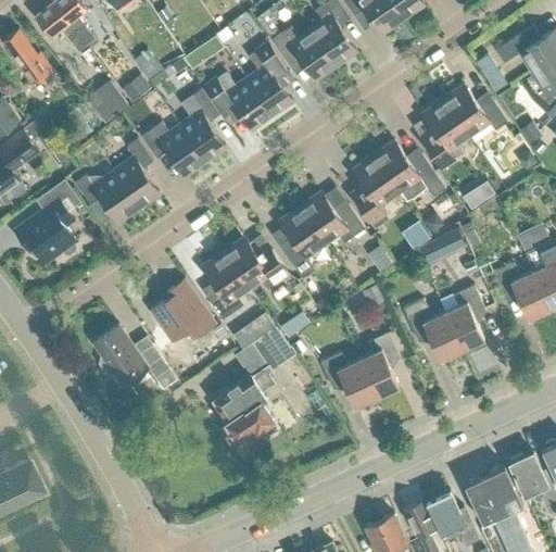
[(87,46),(93,40),(96,39),(78,16),(87,10),(78,0),(55,0),(53,2),(87,46)]
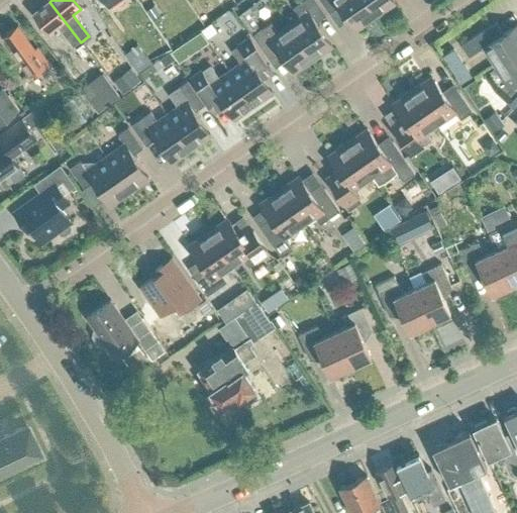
[(313,61),(332,47),(316,24),(326,17),(313,0),(306,0),(293,9),(300,19),(289,27),(313,61)]
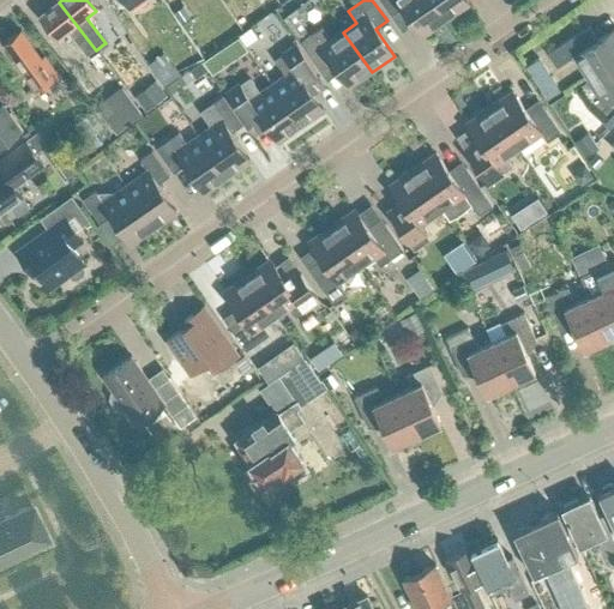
[(378,0),(391,18),(403,10),(422,37),(445,22),(429,0),(378,0)]
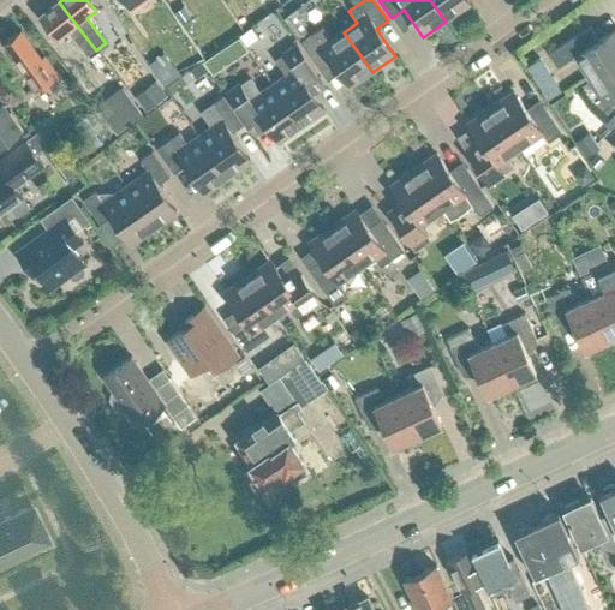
[(430,0),(446,22),(469,6),(464,0),(430,0)]
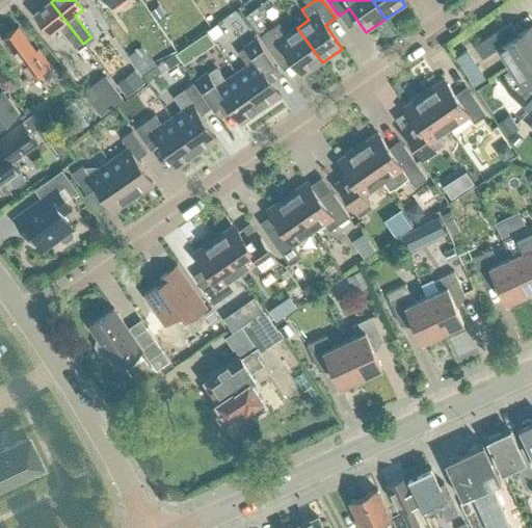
[(83,44),(51,2),(34,16),(50,35),(58,28),(75,50),(83,44)]
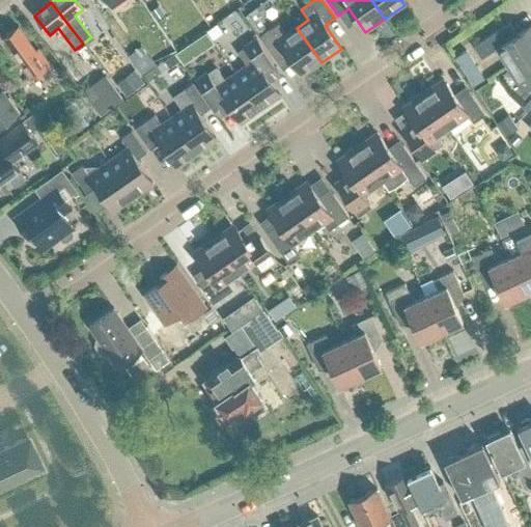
[(244,18),(256,34),(264,29),(257,19),(261,17),(256,9),(244,18)]
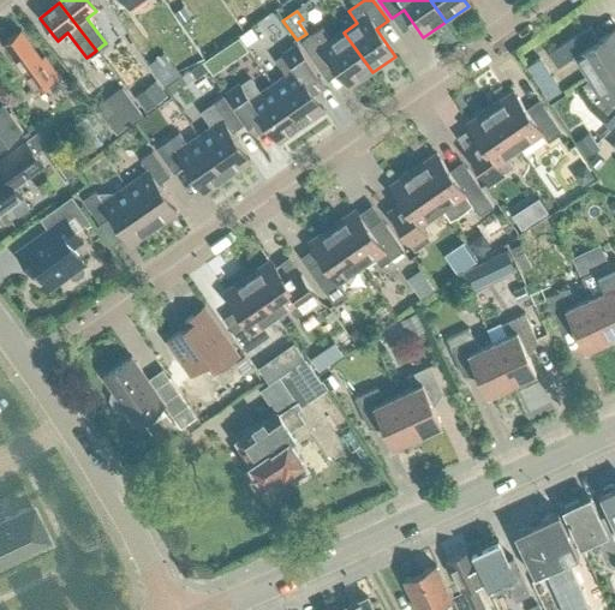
[(372,72),(344,33),(330,41),(322,29),(300,45),(318,70),(330,61),(348,89),(372,72)]
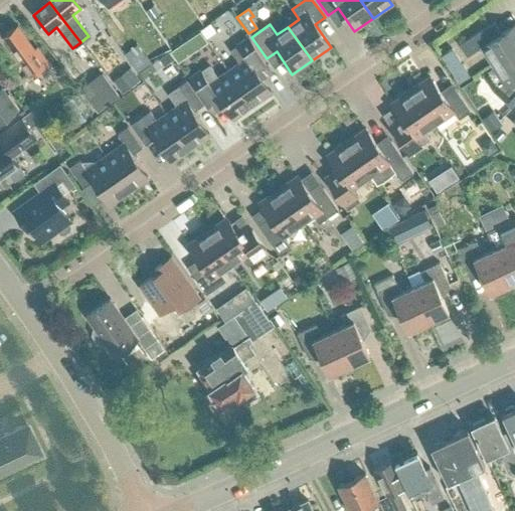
[(488,27),(459,46),(467,58),(482,48),(494,68),(514,54),(514,26),(498,38),(494,36),(488,27)]
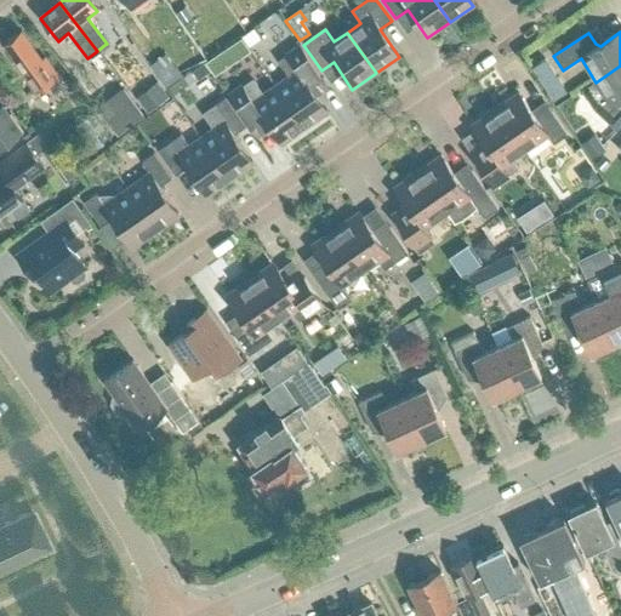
[(13,63),(34,93),(45,85),(53,95),(63,87),(56,78),(57,77),(44,60),(41,61),(21,33),(4,46),(15,62),(13,63)]
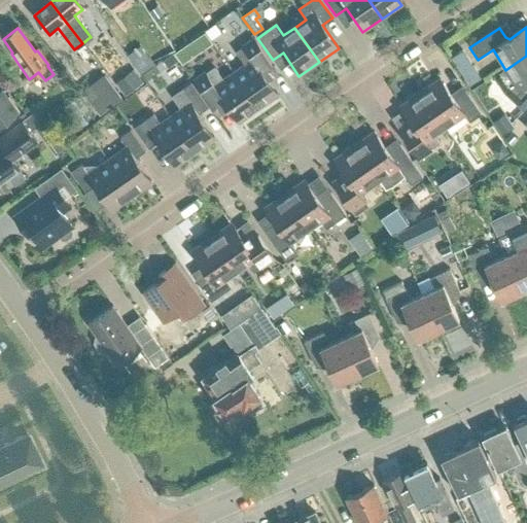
[(240,59),(245,67),(234,74),(258,109),(278,96),(270,84),(280,77),(254,40),(244,47),(247,53),(240,59)]
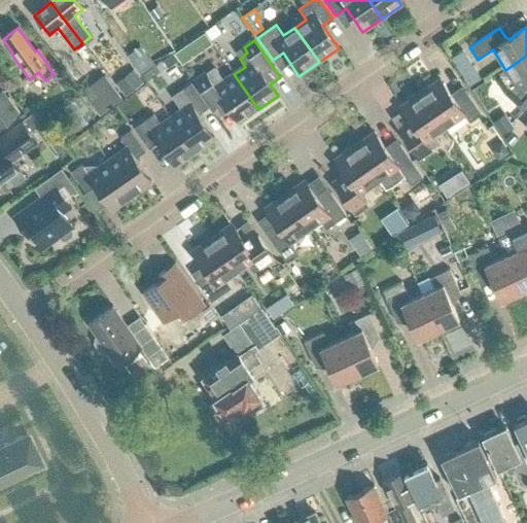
[(84,46),(78,51),(85,62),(93,57),(90,53),(84,46)]
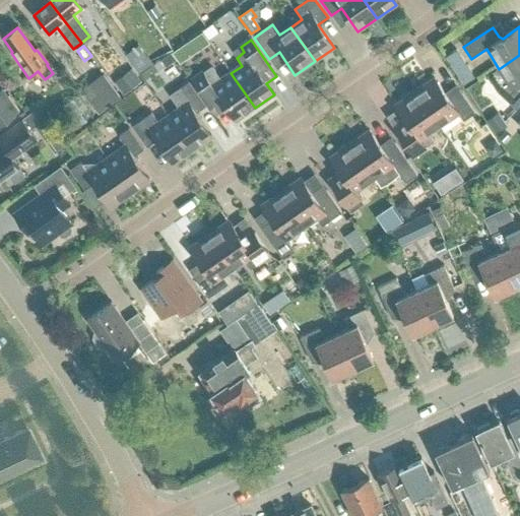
[(174,62),(176,61),(171,54),(160,61),(166,68),(174,62)]
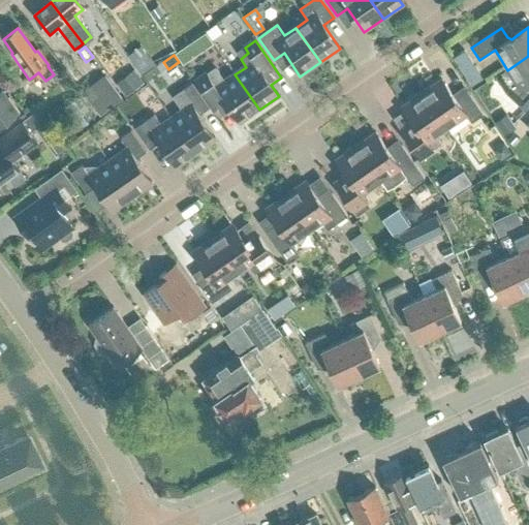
[(528,56),(507,70),(495,78),(505,95),(514,102),(525,113),(528,107),(528,56)]
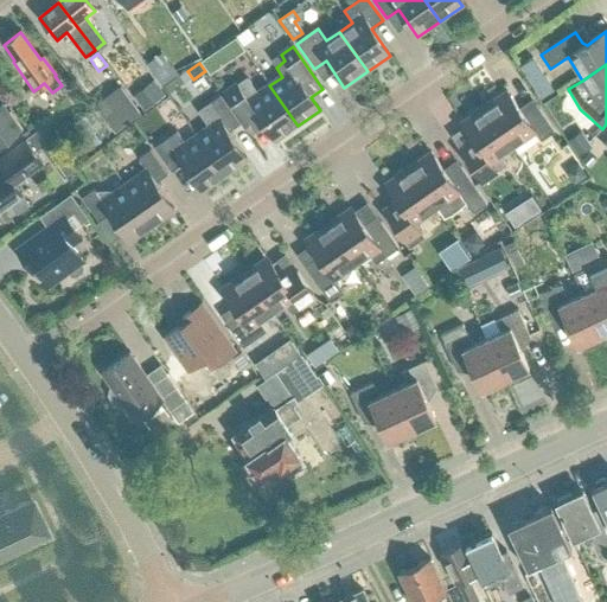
[(247,79),(236,85),(224,94),(244,122),(256,115),(274,141),(298,126),(269,85),(257,95),(247,79)]
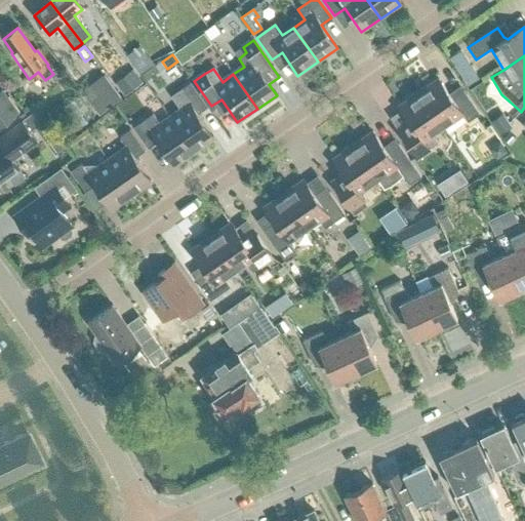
[(132,71),(115,84),(125,96),(143,83),(132,71)]
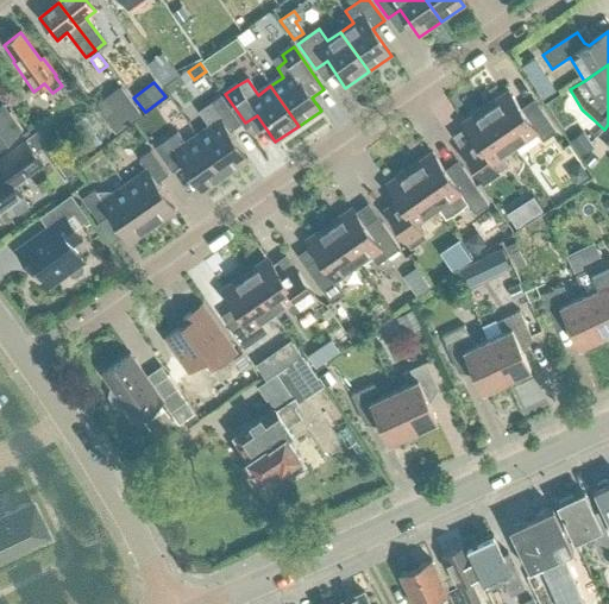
[(138,114),(119,88),(94,106),(112,132),(138,114)]
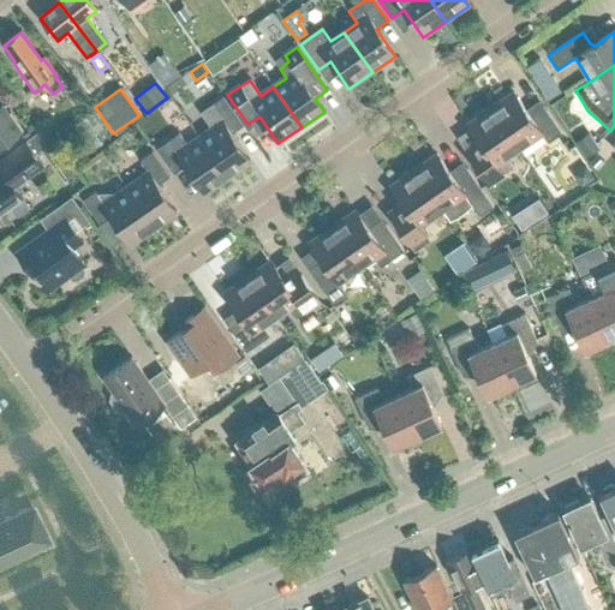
[(529,115),(514,94),(490,111),(519,150),(542,135),(548,144),(562,135),(544,109),(533,117),(529,115)]
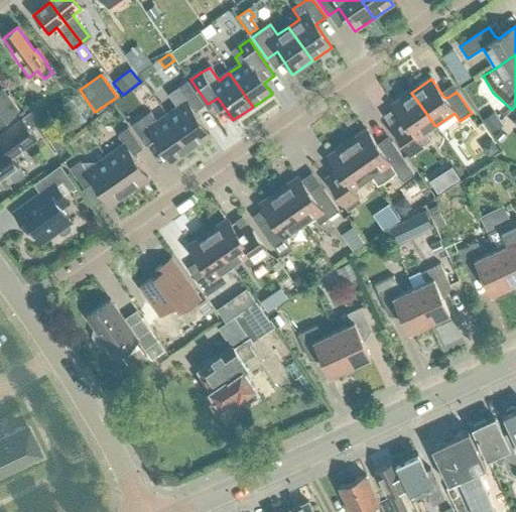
[(167,96),(176,110),(167,116),(190,150),(210,136),(195,114),(204,107),(187,83),(167,96)]
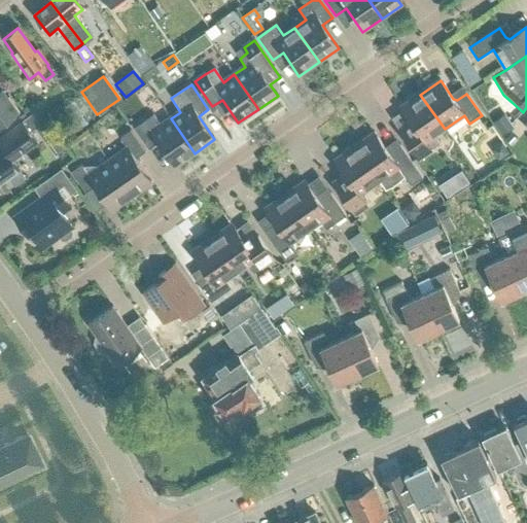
[(0,126),(16,114),(1,92),(0,92),(0,126)]
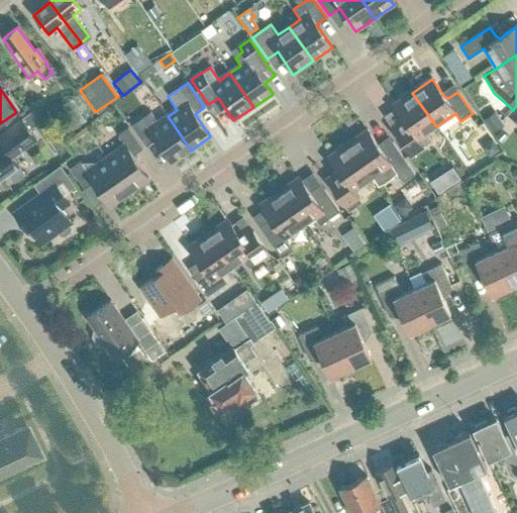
[(436,126),(412,93),(393,106),(406,124),(405,127),(396,134),(411,156),(430,142),(425,134),(436,126)]
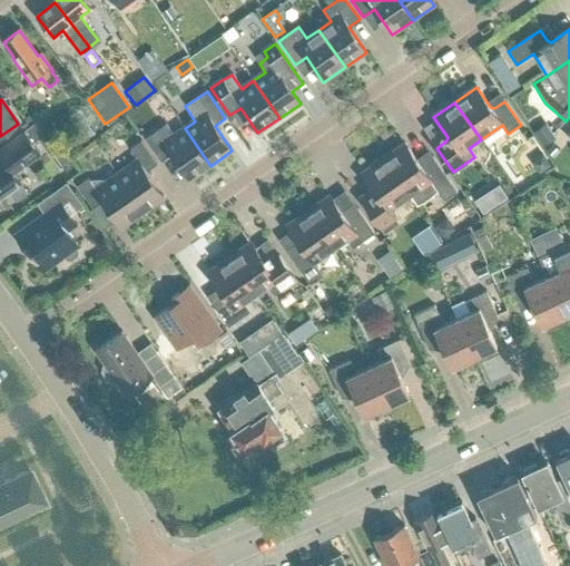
[(84,105),(67,117),(85,142),(101,129),(84,105)]
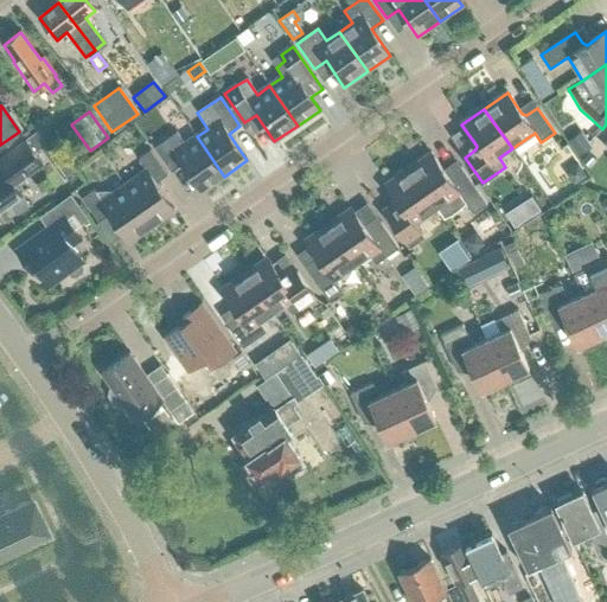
[(0,159),(0,167),(4,173),(0,174),(0,210),(8,205),(14,213),(18,215),(27,207),(27,204),(21,196),(23,196),(14,185),(43,165),(34,154),(50,143),(40,129),(0,159)]
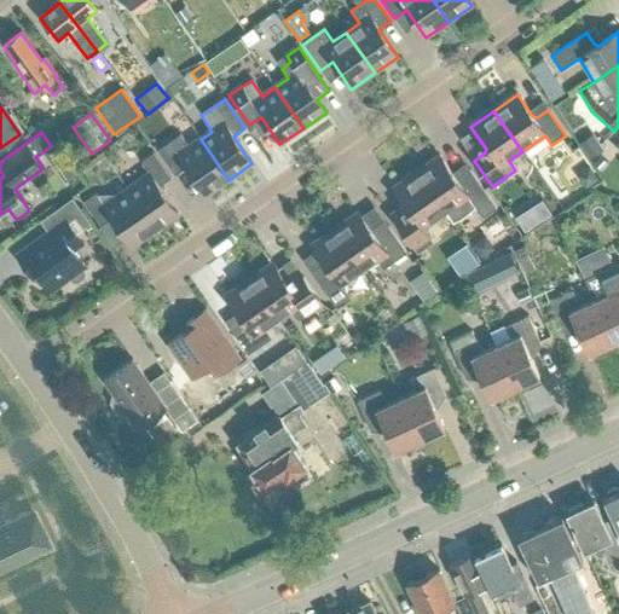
[(578,144),(590,161),(603,151),(593,134),(578,144)]
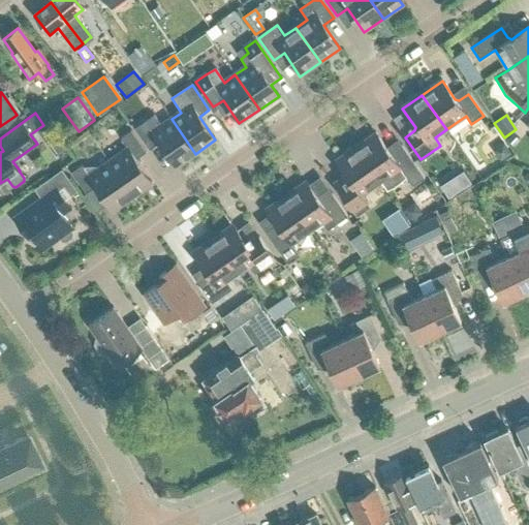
[(153,117),(145,122),(134,129),(150,151),(159,144),(176,167),(195,154),(172,119),(160,127),(153,117)]
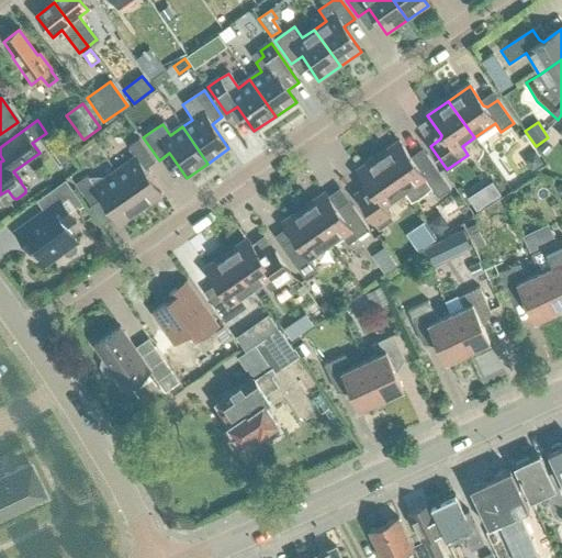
[(135,158),(114,174),(141,210),(161,196),(144,170),(155,163),(139,141),(127,148),(135,158)]
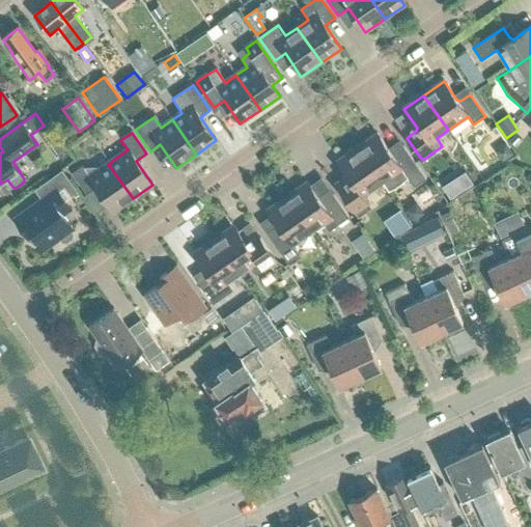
[(378,135),(357,148),(382,184),(388,192),(394,189),(400,185),(402,183),(407,179),(413,188),(425,179),(403,147),(394,154),(390,154),(378,135)]
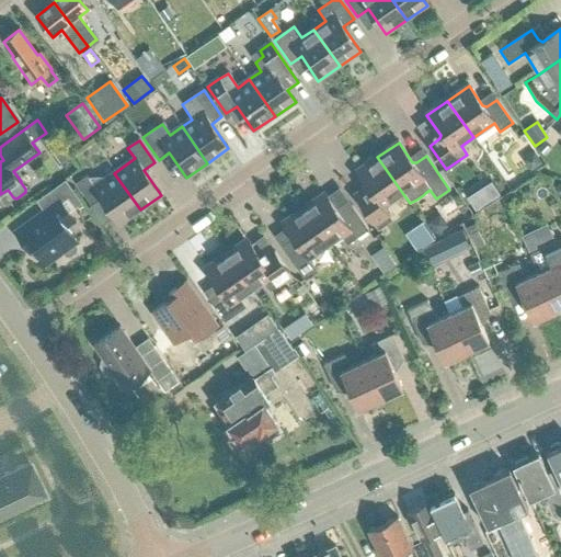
[(541,165),(534,154),(522,161),(530,173),(541,165)]
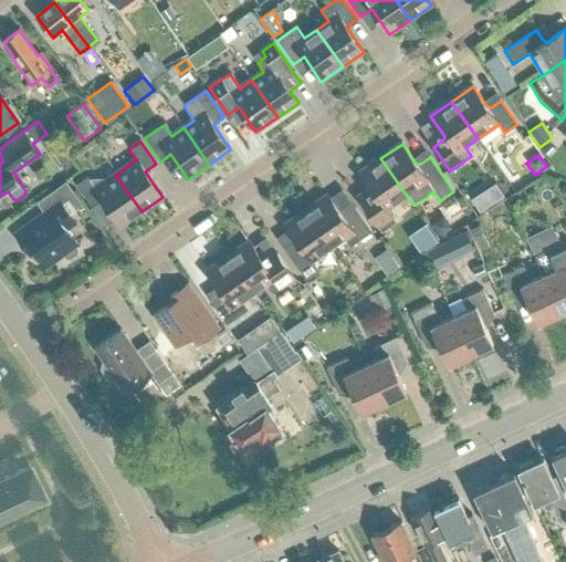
[(380,158),(359,173),(374,193),(373,197),(363,204),(379,228),(391,219),(386,210),(407,196),(380,158)]
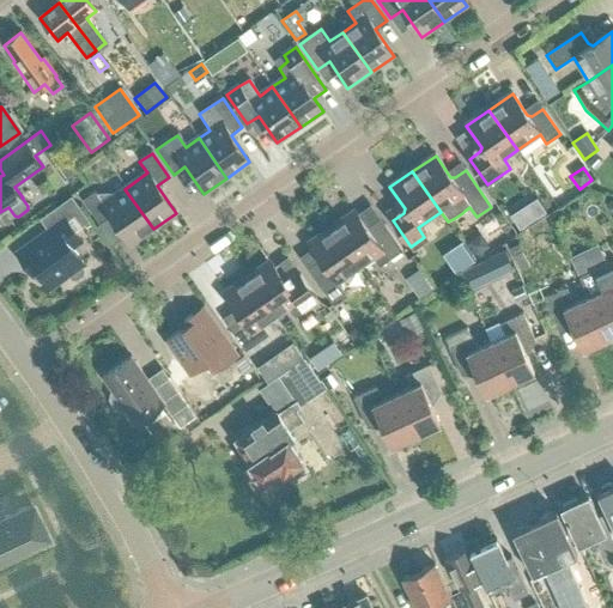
[(117,194),(96,195),(95,193),(83,201),(99,226),(111,218),(131,245),(153,229),(125,189),(117,194)]
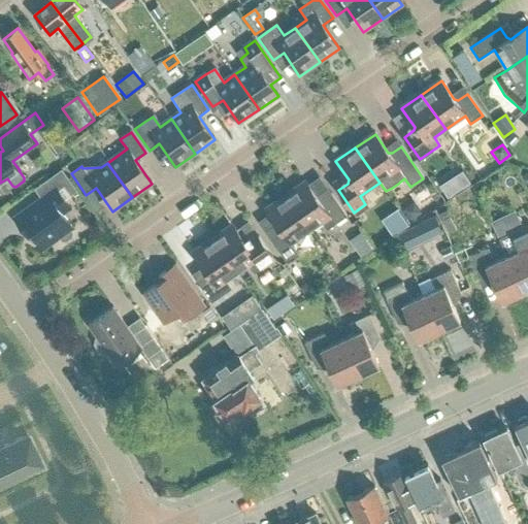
[(448,199),(460,190),(452,177),(439,187),(448,199)]
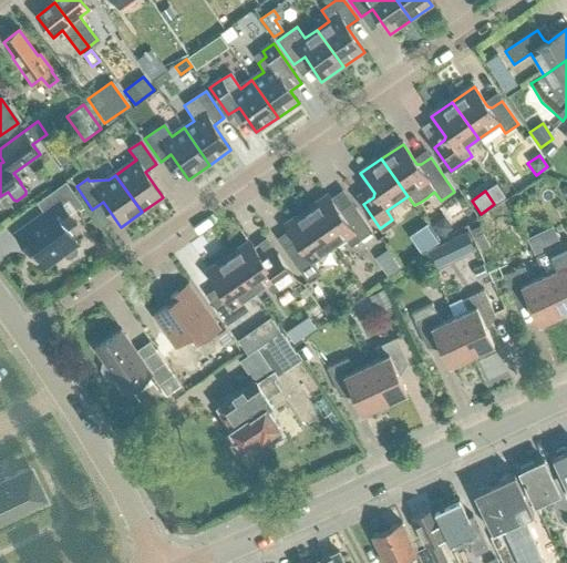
[(342,216),(328,196),(307,211),(333,248),(344,241),(351,248),(373,233),(356,210),(346,216),(342,216)]
